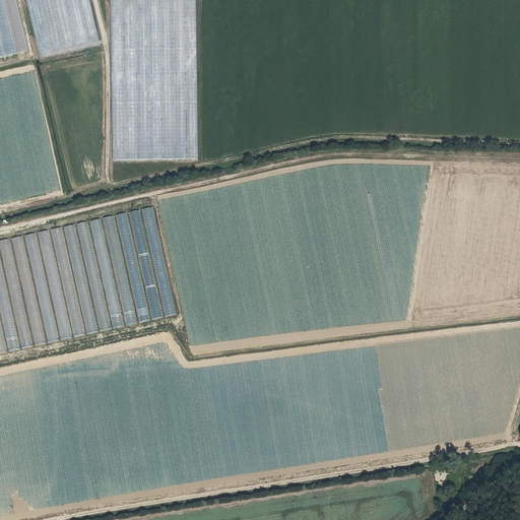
[(89,0),(27,0),(41,59),(101,47),(89,0)]
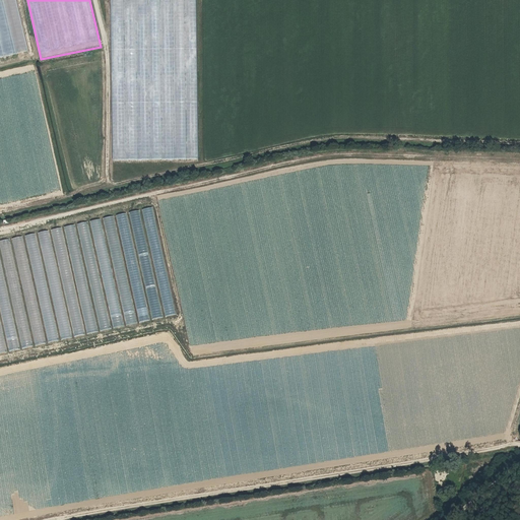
[(111,0),(114,161),(200,159),(197,0),(111,0)]
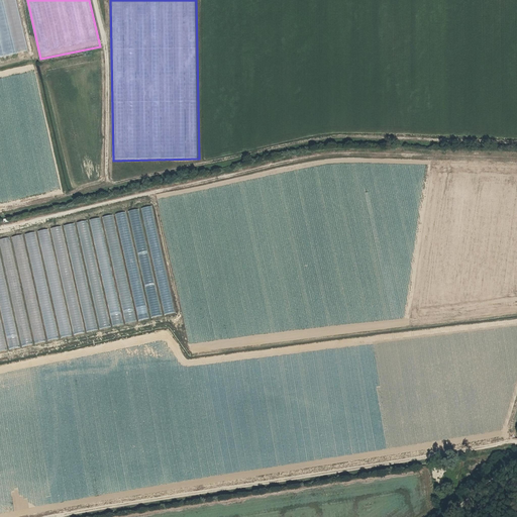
[(143,208),(164,315),(173,313),(153,206),(143,208)]
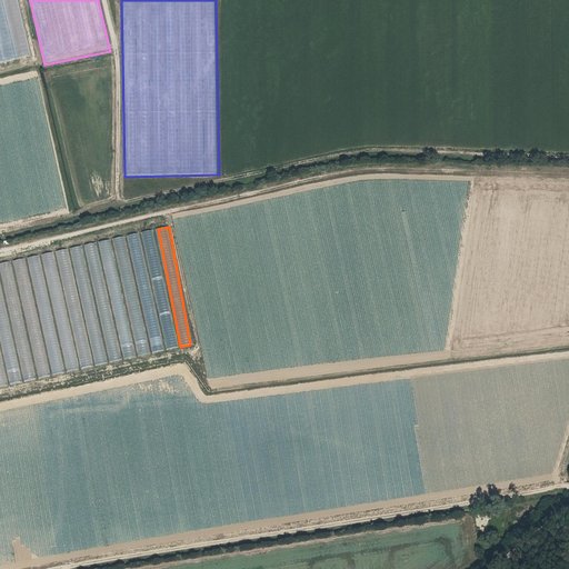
[(165,291),(153,230),(143,232),(155,293),(165,291)]
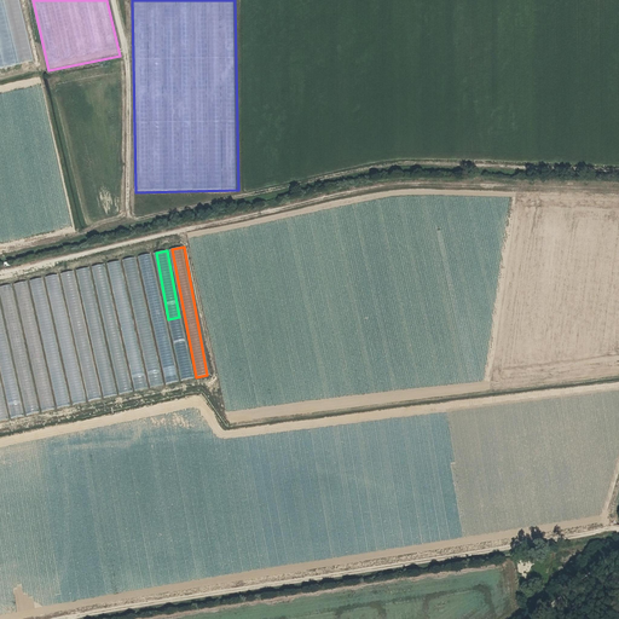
[(165,385),(177,382),(152,253),(140,255),(165,385)]
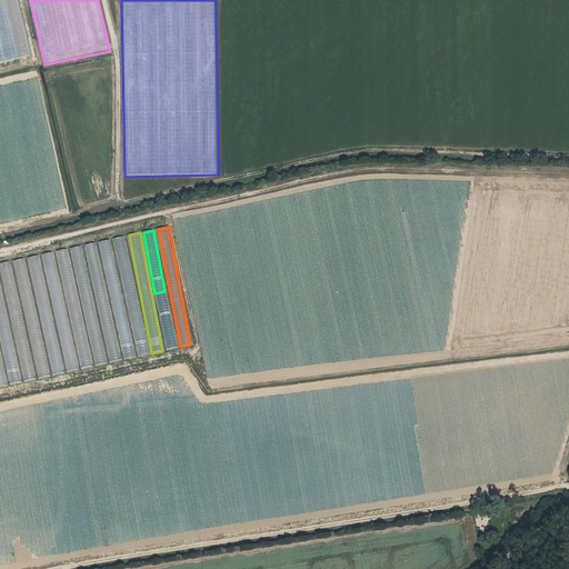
[(116,238),(137,357),(148,355),(127,236),(116,238)]
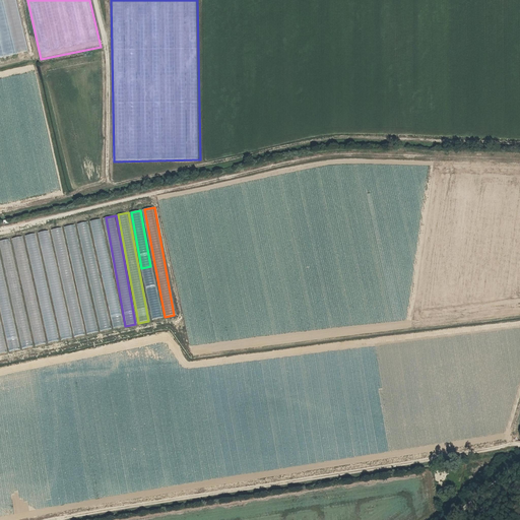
[(123,327),(102,218),(91,220),(113,328),(123,327)]
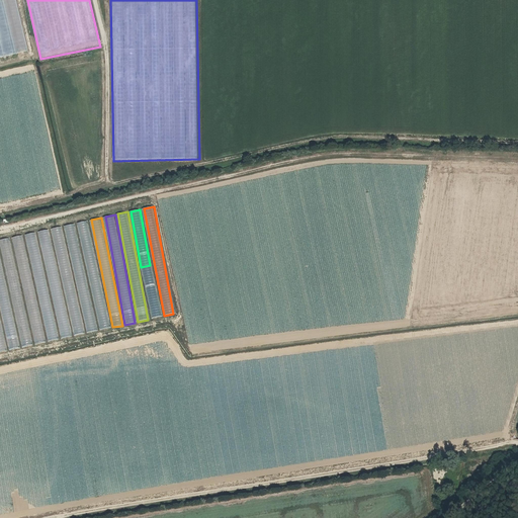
[(87,333),(96,331),(75,224),(65,226),(87,333)]
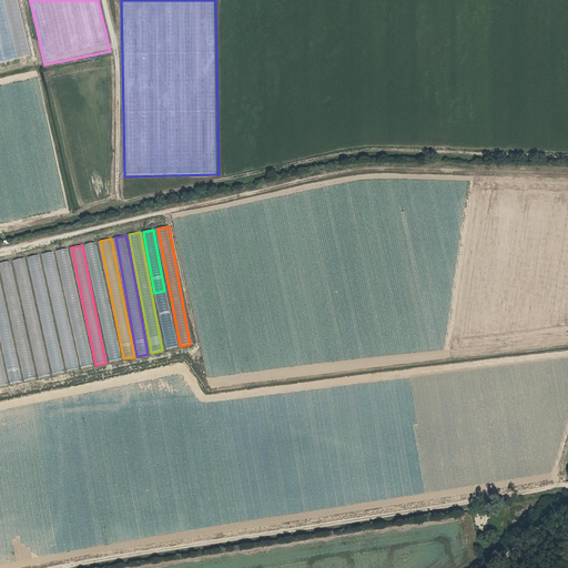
[(68,249),(58,251),(81,368),(91,366),(68,249)]
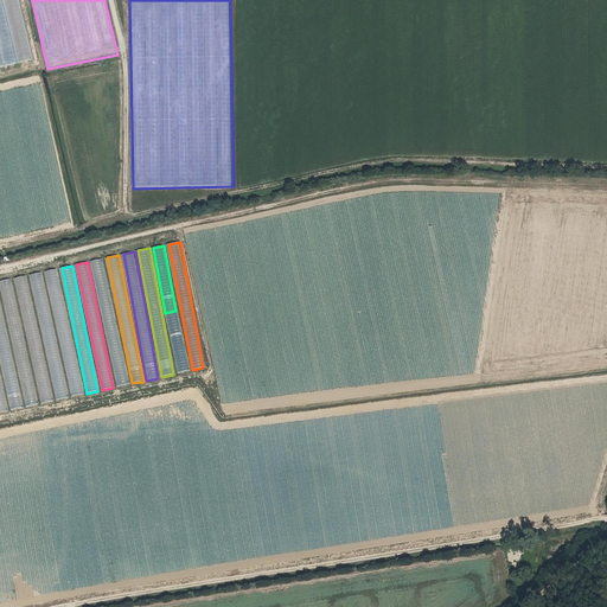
[(83,395),(58,269),(46,272),(71,397),(83,395)]
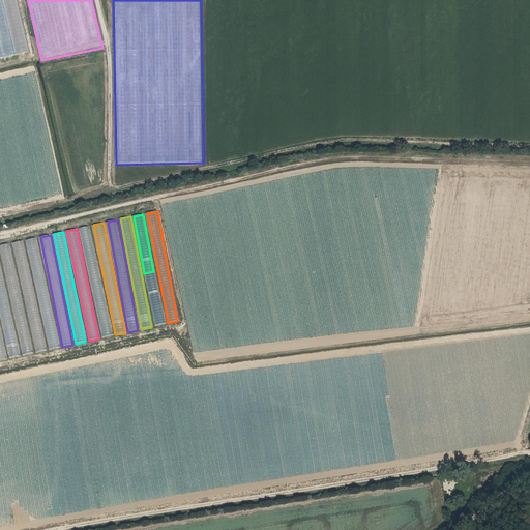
[(49,350),(59,348),(37,238),(27,240),(49,350)]
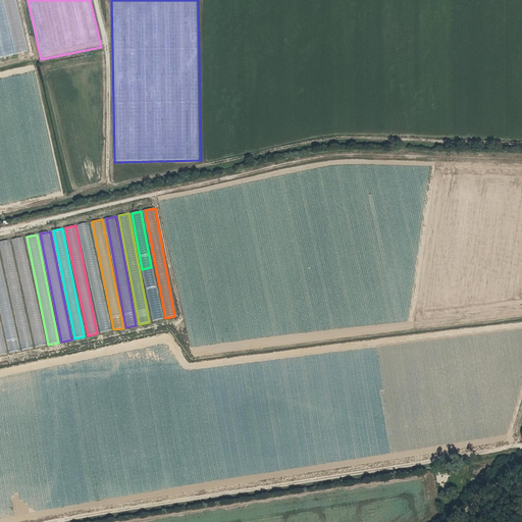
[(35,347),(45,346),(23,238),(13,239),(35,347)]
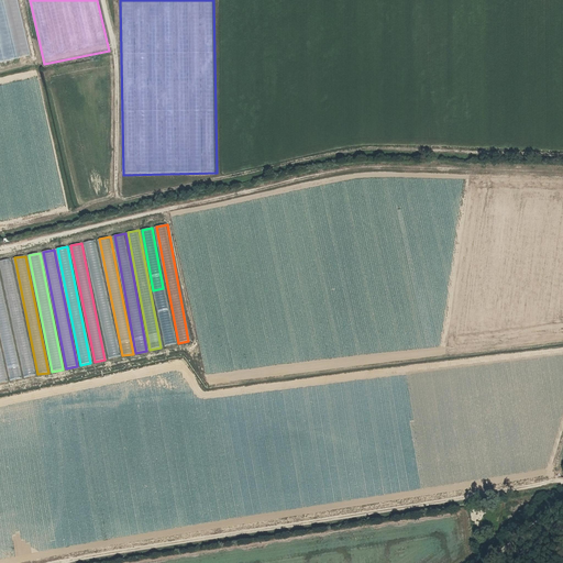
[(1,261),(23,377),(34,375),(11,258),(1,261)]
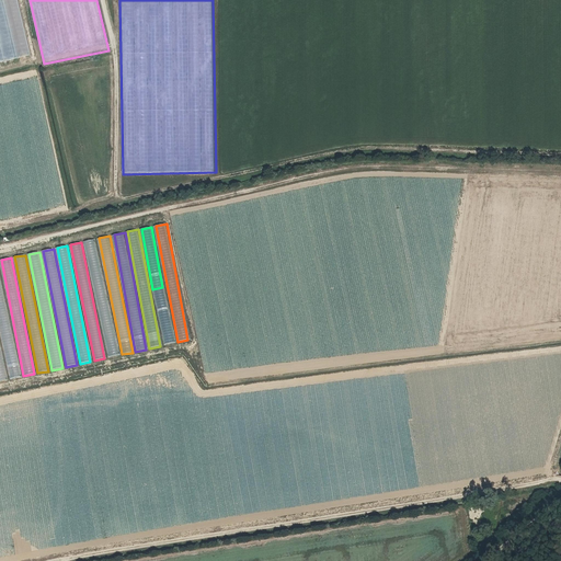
[(0,330),(10,379),(21,377),(0,275),(0,330)]
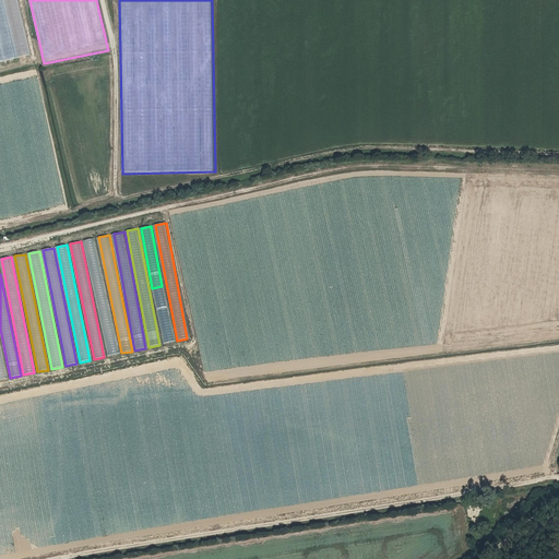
[(165,344),(175,342),(163,286),(154,287),(157,302),(156,304),(165,344)]
